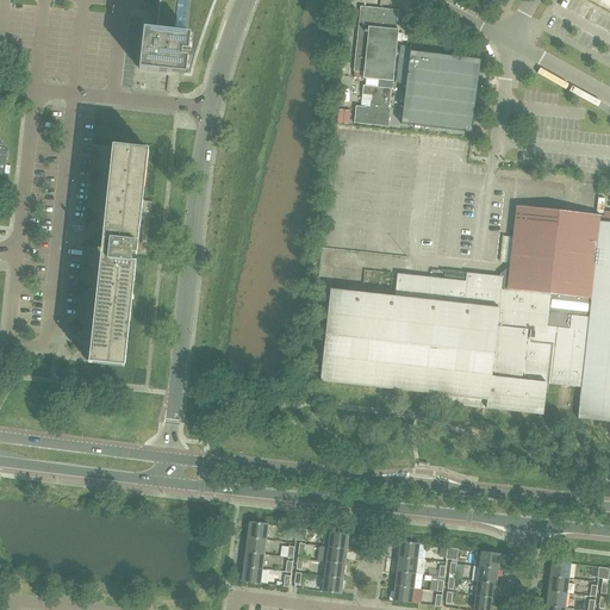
[(160,0),(156,30),(143,29),(139,69),(191,75),(194,62),(198,49),(203,35),(205,27),(211,13),(215,0),(160,0)]
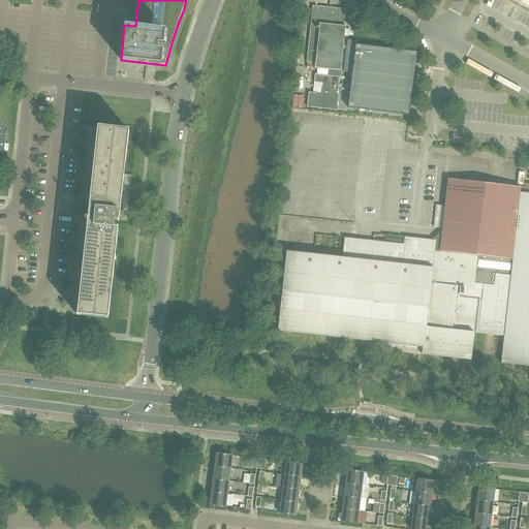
[(341,71),(344,49),(318,45),(321,24),(328,25),(330,7),(313,6),(307,62),(315,63),(314,68),(341,71)]
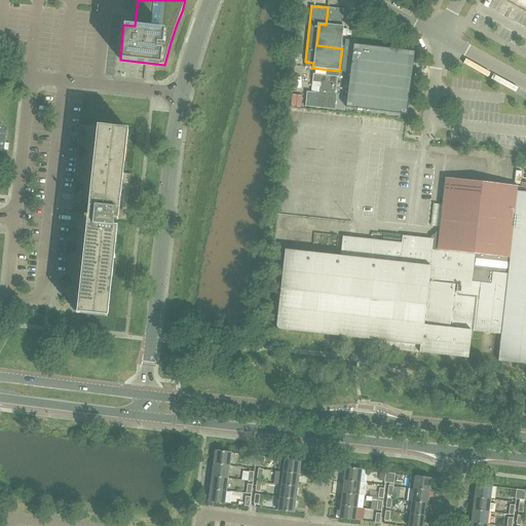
[(344,9),(328,7),(326,25),(320,24),(316,45),(342,48),(343,35),(347,36),(347,31),(344,30),(344,26),(342,26),(344,9)]
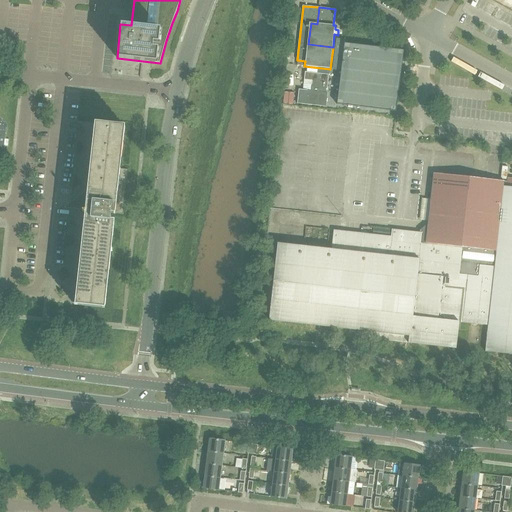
[(336,38),(333,70),(341,71),(337,104),(396,112),(401,70),(399,70),(400,60),(393,52),(384,50),(384,48),(344,43),(345,39),(341,39),(336,38)]
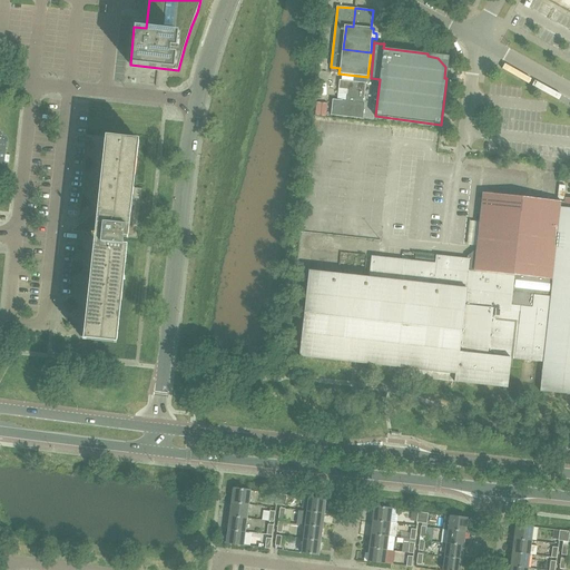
[(331,115),(363,119),(365,104),(364,104),(366,84),(355,82),(341,80),(340,80),(340,82),(338,89),(337,100),(333,100),(331,115)]
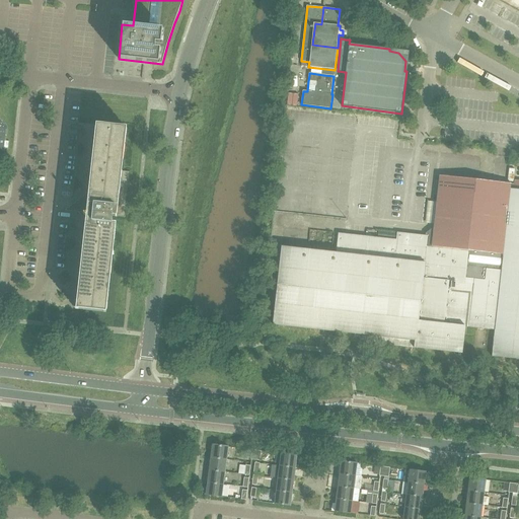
[(0,157),(4,154),(5,148),(8,148),(9,141),(6,141),(7,126),(0,116),(0,157)]
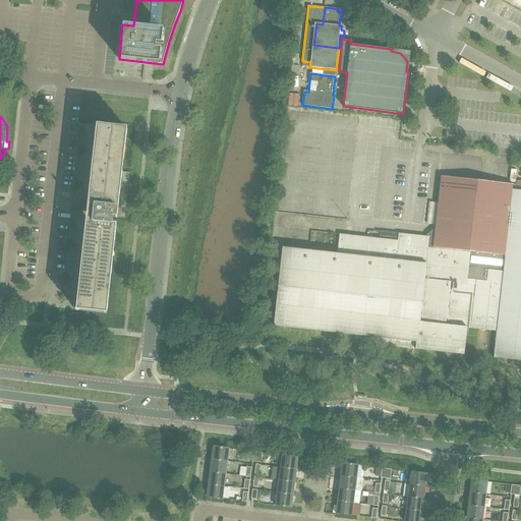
[(71,211),(71,212),(78,213),(87,214),(85,222),(84,230),(77,300),(76,309),(78,310),(104,312),(114,224),(112,224),(112,217),(115,217),(125,218),(129,173),(122,172),(120,171),(125,128),(99,125),(97,125),(96,130),(90,192),(89,195),(88,194),(76,205),(77,205),(76,212),(71,211)]
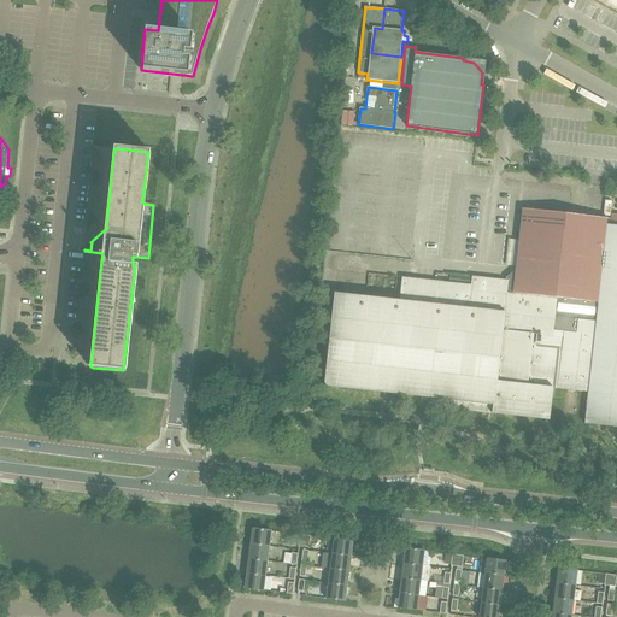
[(616,219),(586,216),(574,215),(523,209),(518,244),(516,268),(516,275),(513,275),(509,278),(509,281),(472,276),(471,286),(450,283),(403,277),(399,300),(334,293),(324,387),(441,399),(440,407),(550,419),(552,388),(588,393),(585,424),(616,427),(616,219)]
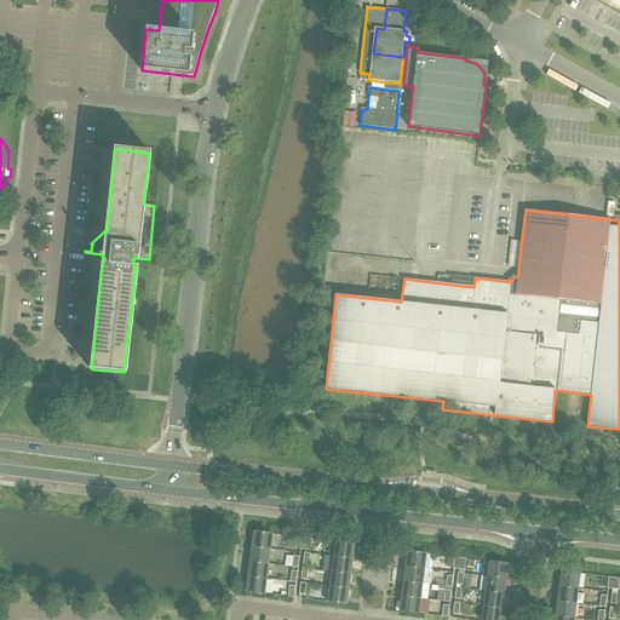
[(253,530),(252,546),(270,549),(273,533),(253,530)]
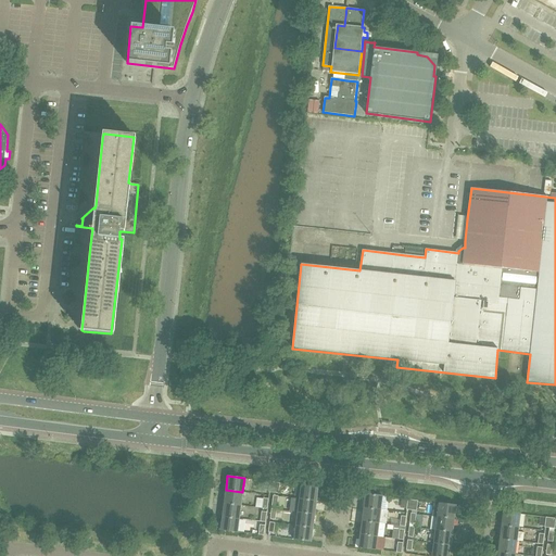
[(299,498),(316,501),(318,488),(301,485),(299,498)]
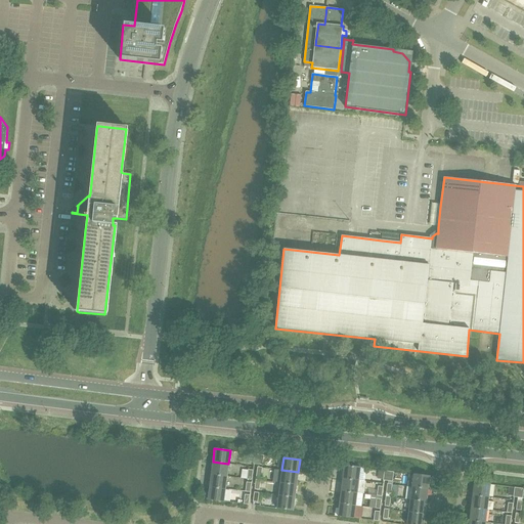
[(227,476),(228,464),(213,462),(211,474),(227,476)]
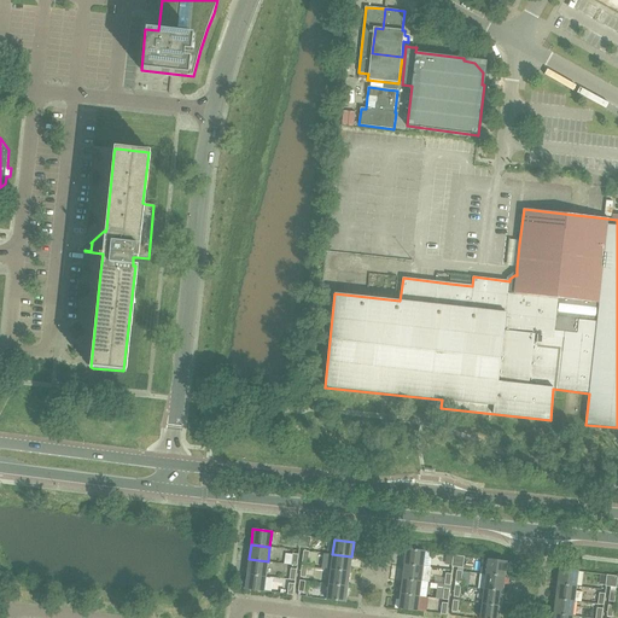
[(404,564),(424,566),(425,551),(407,548),(404,564)]
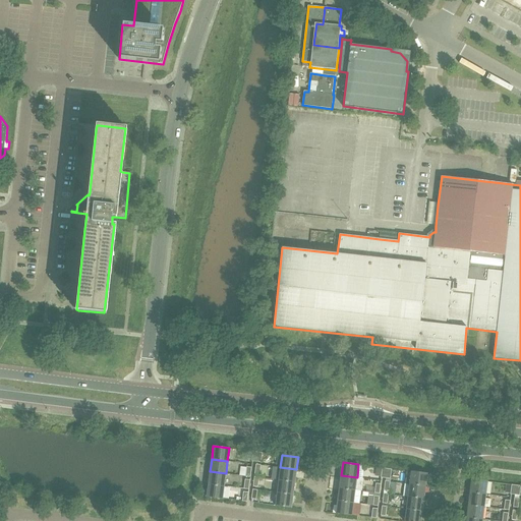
[(280,467),(279,480),(295,482),(296,469),(280,467)]
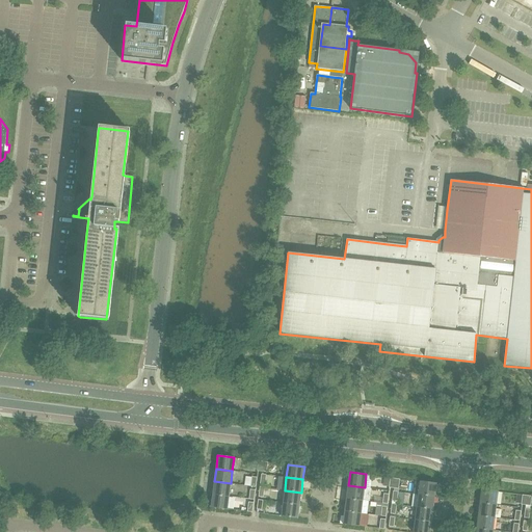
[(214,481),(213,495),(229,497),(231,483),(214,481)]
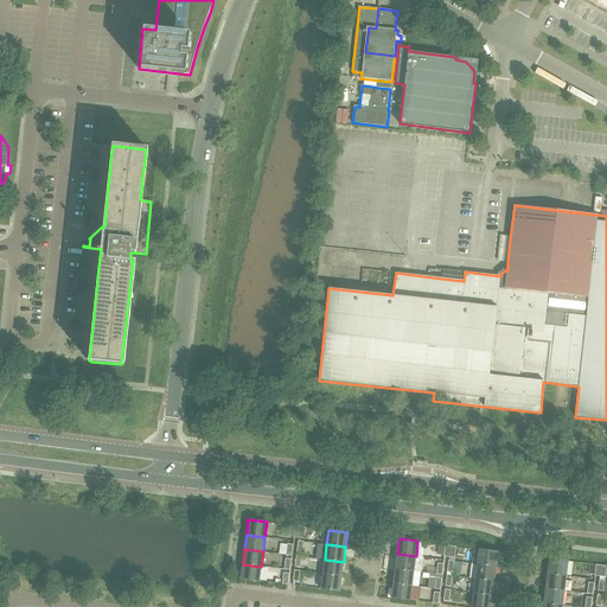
[(498,551),(479,549),(478,563),(496,566),(498,551)]
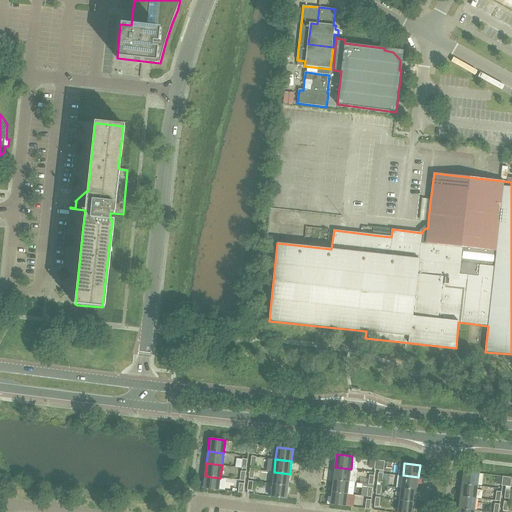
[(335,467),(333,479),(349,481),(351,469),(335,467)]
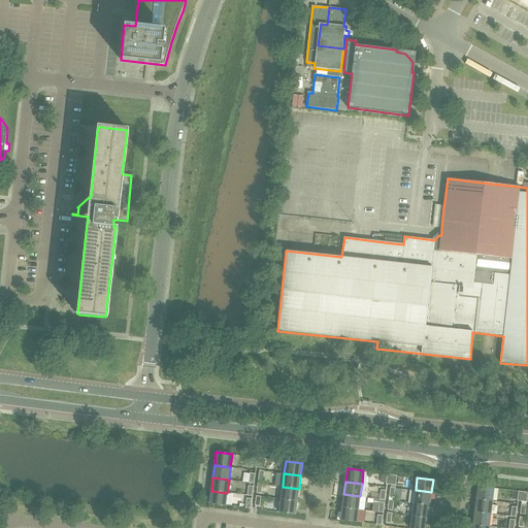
[(479,486),(476,498),(493,500),(494,488),(479,486)]
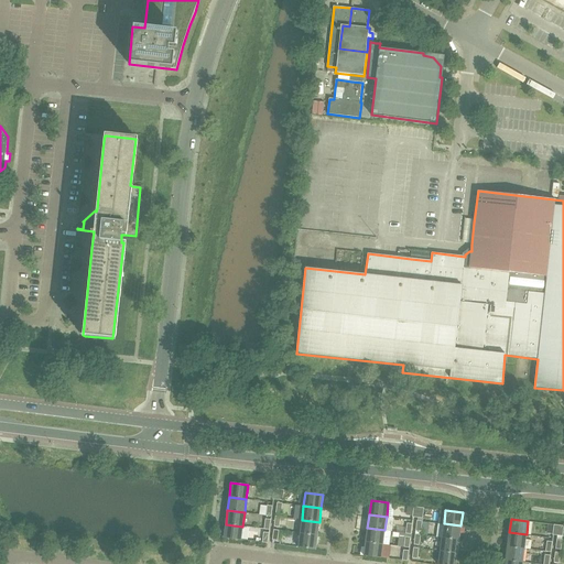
[(302,520),(300,533),(317,535),(320,522),(302,520)]
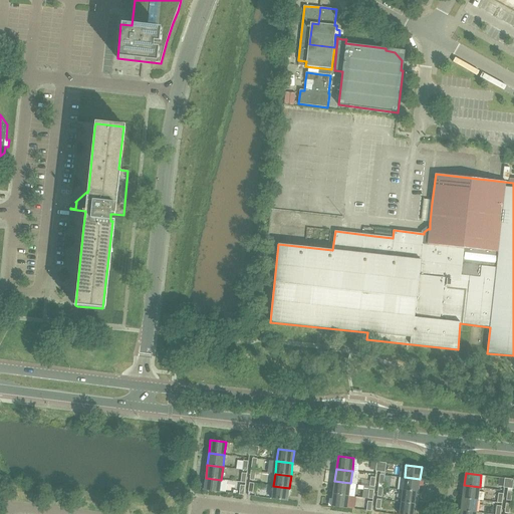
[(405,477),(403,490),(419,492),(420,479),(405,477)]
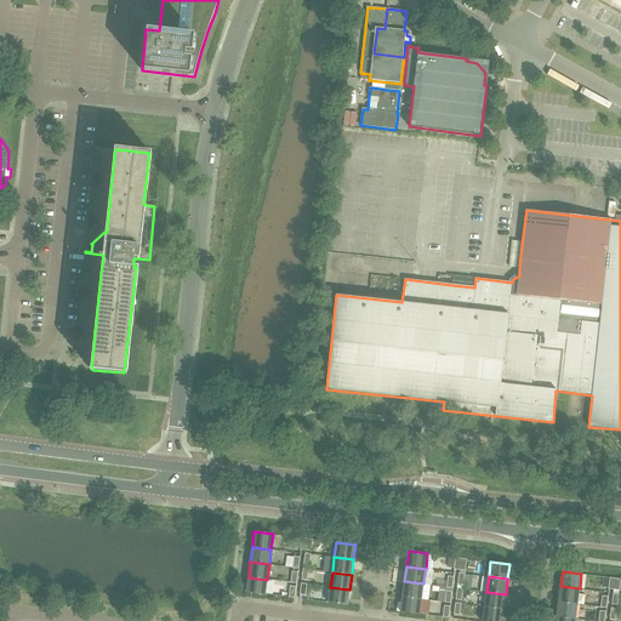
[(266,594),(267,580),(249,577),(246,592),(266,594)]
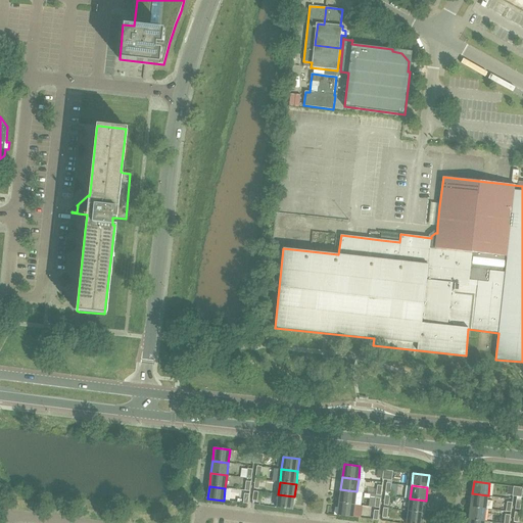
[(340,489),(339,503),(355,505),(357,491),(340,489)]
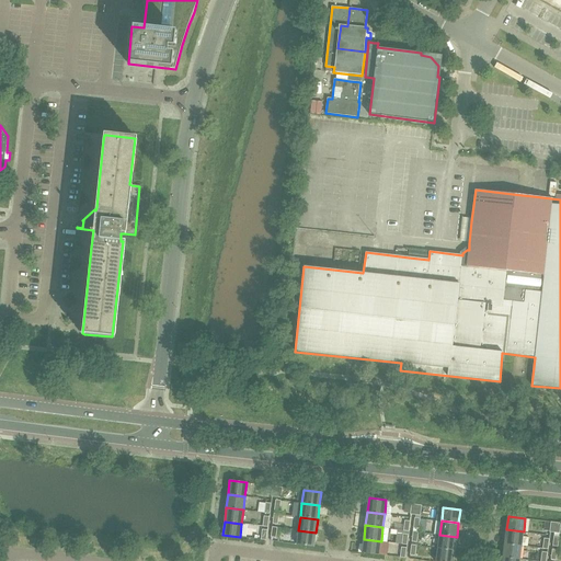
[(506,529),(504,544),(522,546),(524,531),(506,529)]
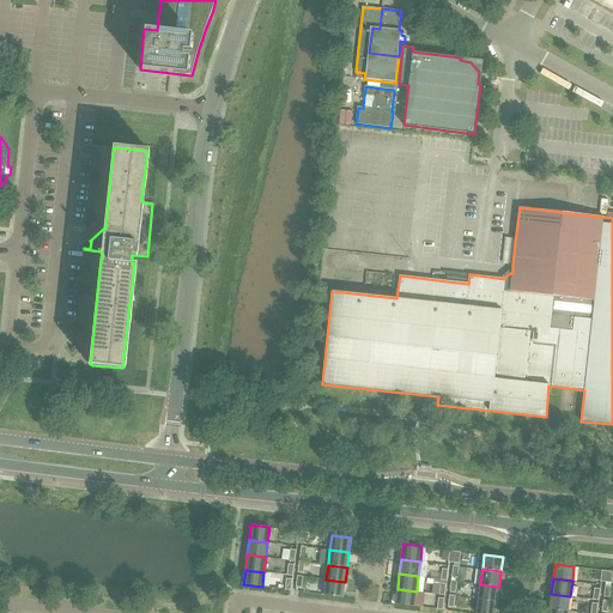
[(343,598),(345,582),(326,580),(325,595),(343,598)]
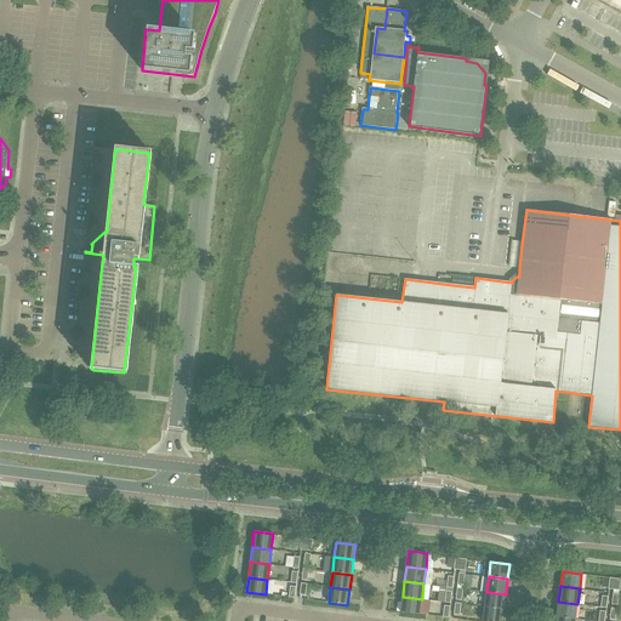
[(486,592),(484,607),(503,609),(506,594),(486,592)]
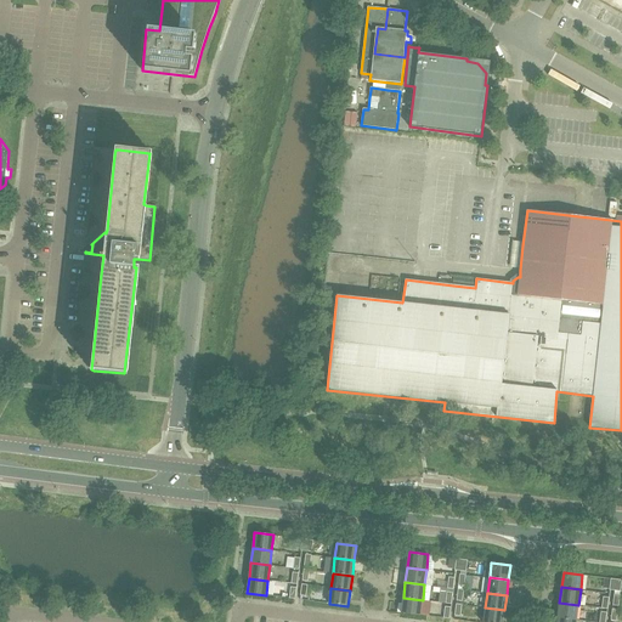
[(423,600),(403,598),(401,612),(420,615),(423,600)]
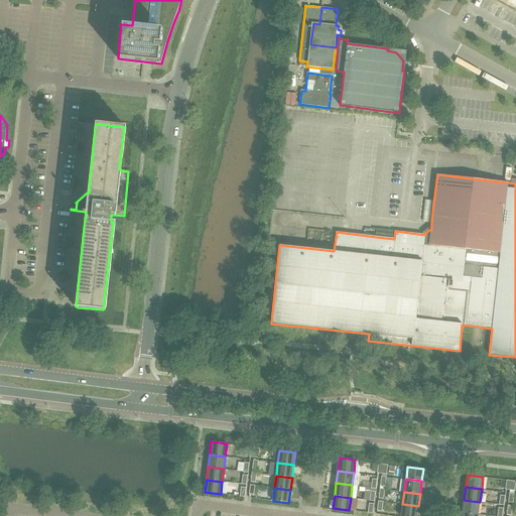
[(464,500),(463,512),(478,514),(480,502),(464,500)]
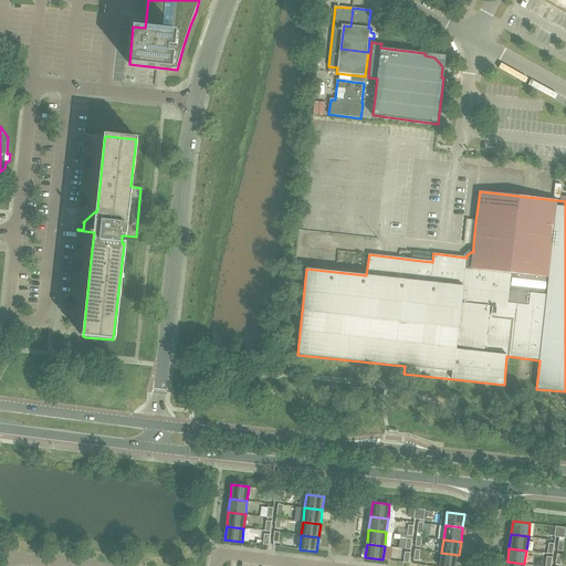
[(441,553),(439,565),(457,565),(459,555),(441,553)]
